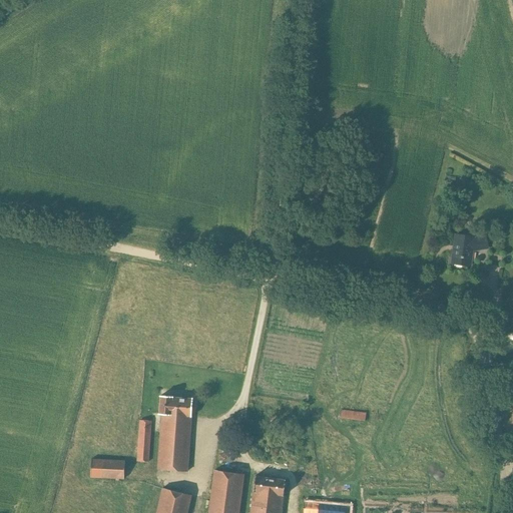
[(474,237),(456,235),(452,264),(470,266),(473,250),(488,248),(486,236),(474,238),(474,237)]
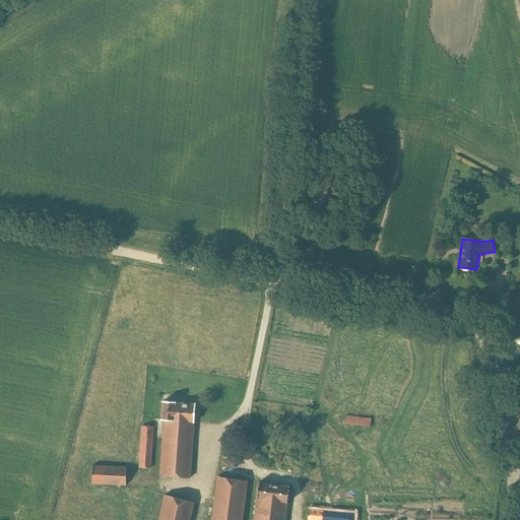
[(174,402),(161,401),(160,419),(164,419),(159,475),(190,477),(194,404),(174,402)]
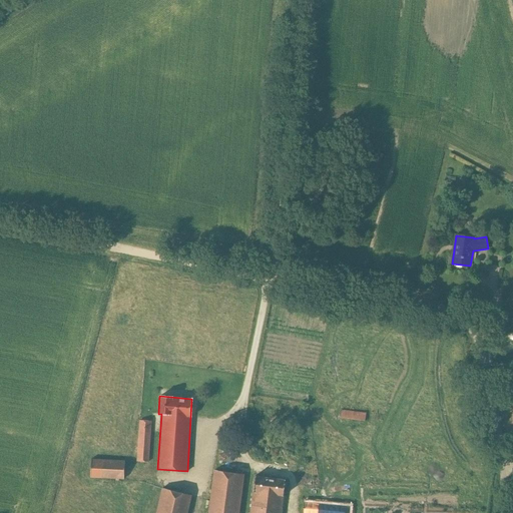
[(367,413),(342,410),(341,418),(366,421),(367,413)]
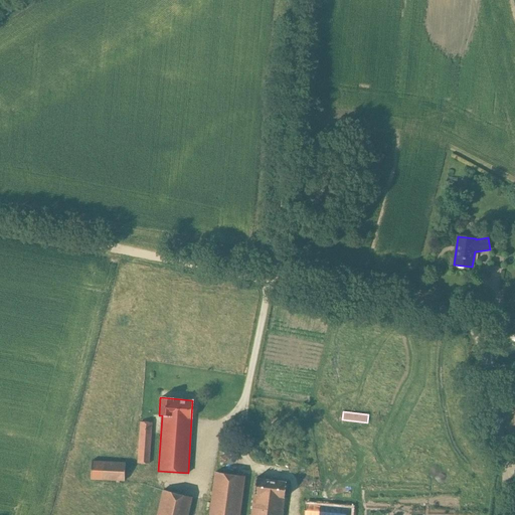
[(150,463),(151,453),(152,422),(140,421),(138,462),(150,463)]
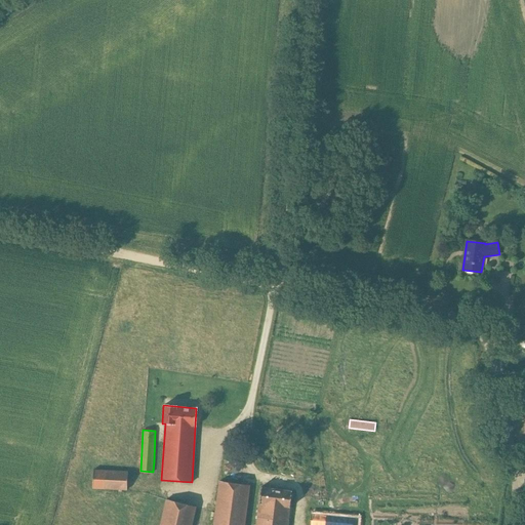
[(126,472),(93,470),(92,487),(117,489),(117,490),(120,491),(120,489),(125,490),(126,472)]
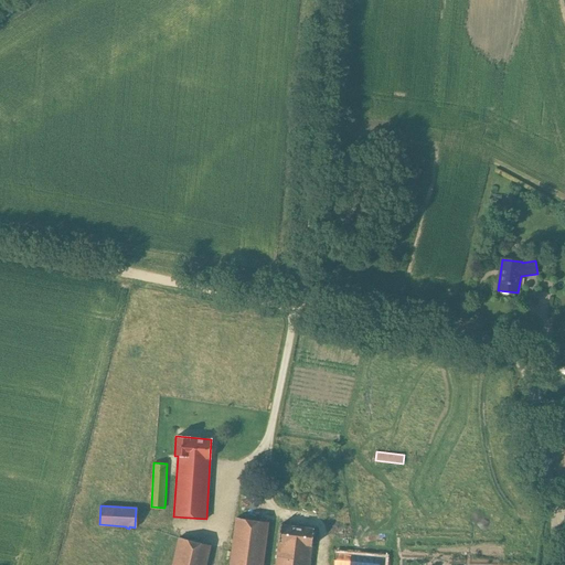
[(262,564),(268,522),(236,519),(230,564),(262,564)]
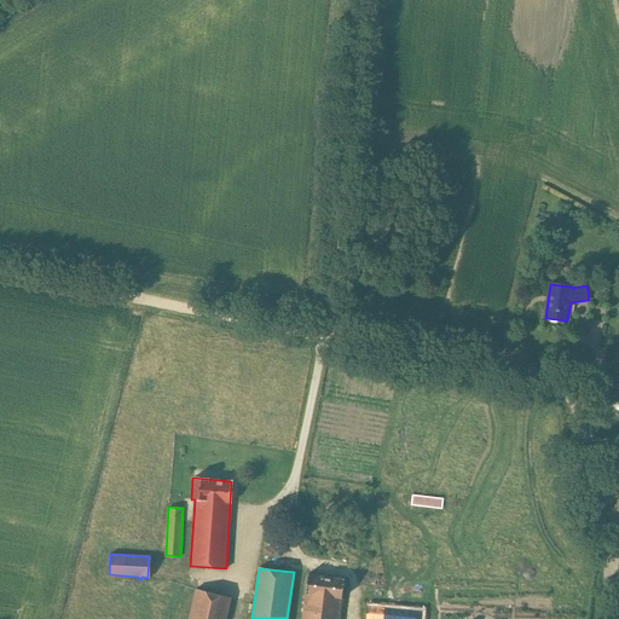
[(339,618),(345,579),(308,574),(301,618),(339,618)]
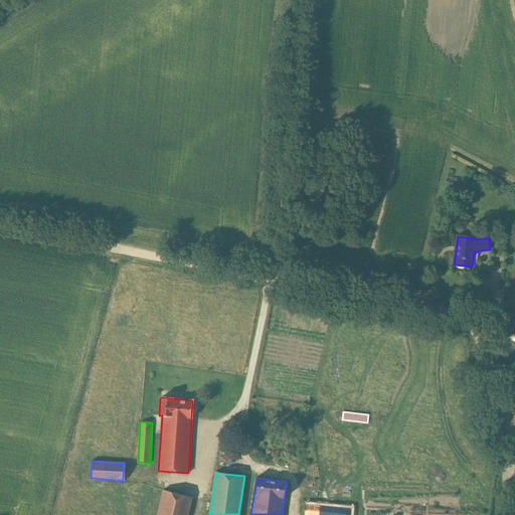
[(187,514),(192,497),(162,490),(156,514),(187,514)]
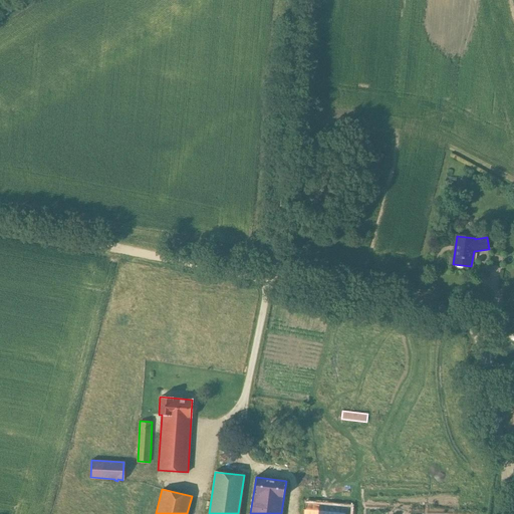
[(349,513),(350,508),(305,504),(303,513),(349,513)]
